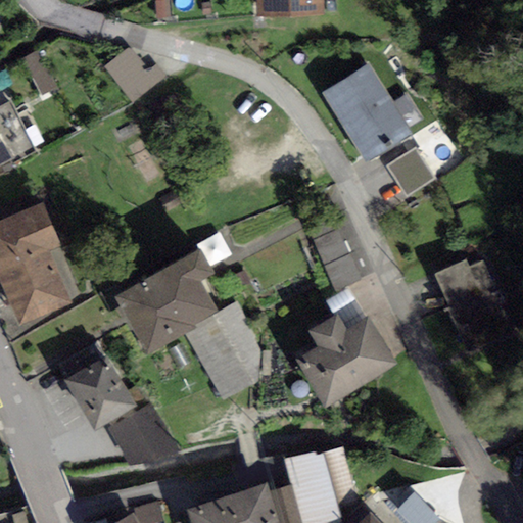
[(255,0),(256,16),(325,14),(324,0),(255,0)]
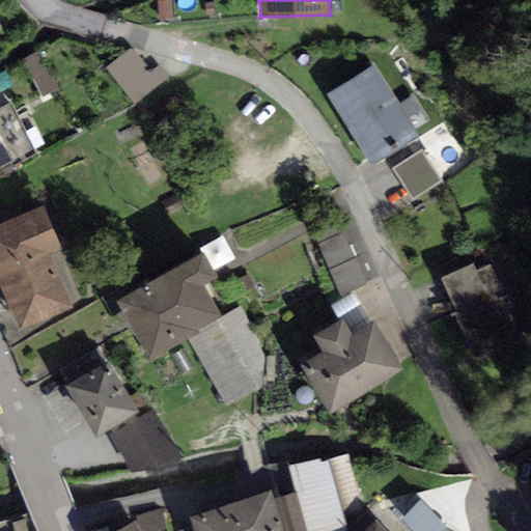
[(156,79),(135,51),(113,67),(126,84),(115,91),(134,116),(176,84),(166,71),(156,79)]
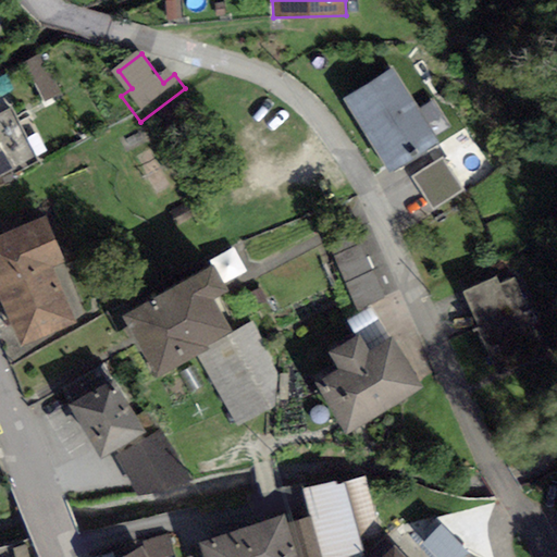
[(438,143),(392,69),(343,99),(390,173),(438,143)]
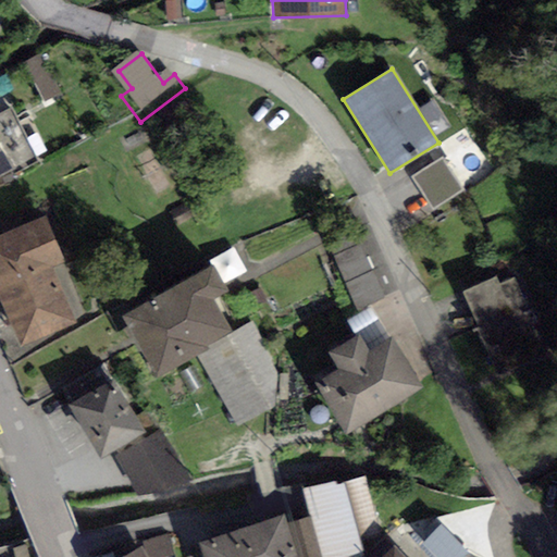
[(11,107),(0,112),(0,177),(37,160),(11,107)]
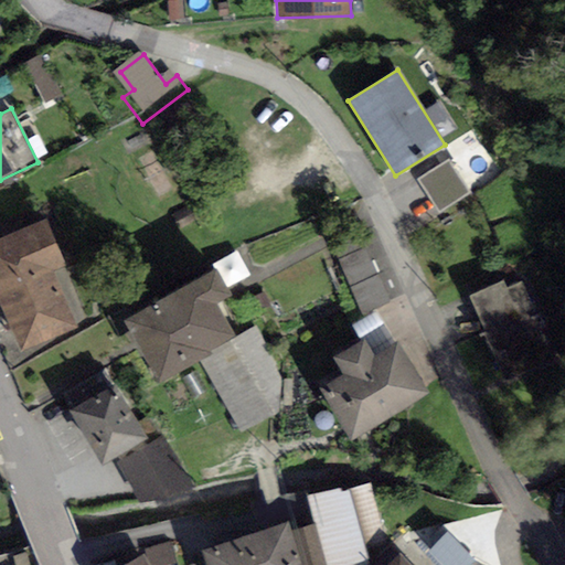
[(448,159),(417,179),(439,214),(470,194),(448,159)]
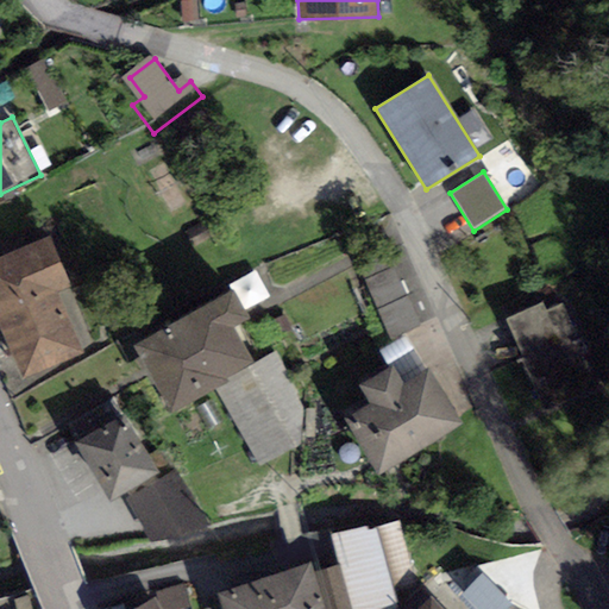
[(49,237),(0,257),(0,328),(23,380),(94,347),(68,289),(71,287),(49,237)]
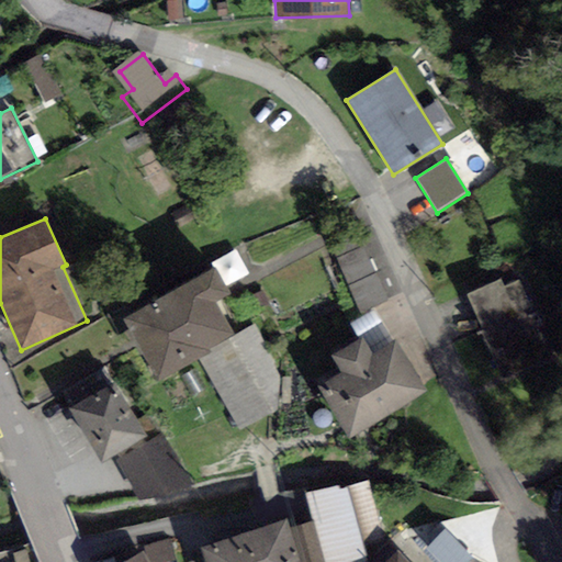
[(215,268),(123,318),(158,382),(199,360),(212,353),(210,349),(234,336),(215,302),(229,294),(215,268)]
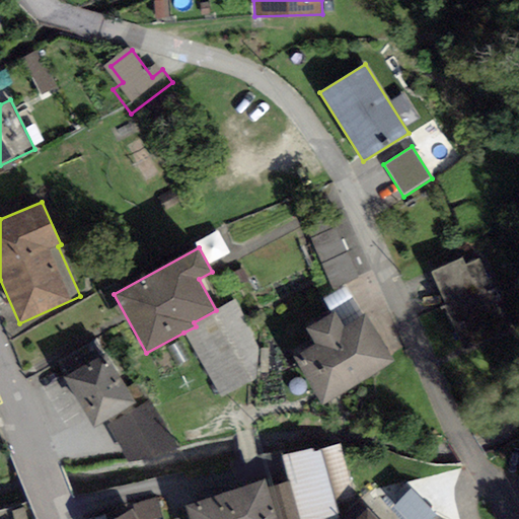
[(461,257),(430,274),(467,351),(503,334),(492,310),(502,305),(479,258),(465,266),(461,257)]
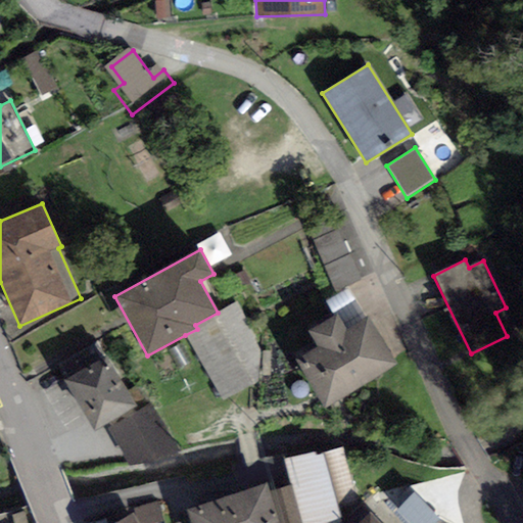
[(237,302),(218,313),(195,325),(197,329),(185,335),(223,401),(271,375),(270,351),(262,351),(237,302)]
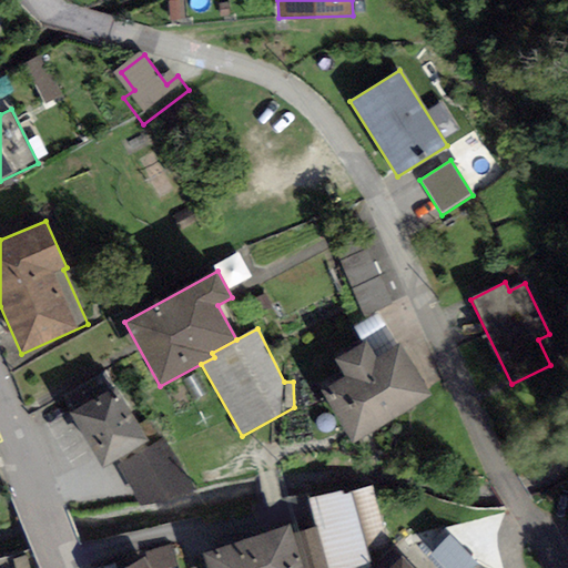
[(366,341),(334,359),(345,377),(321,392),(352,444),(430,396),(399,345),(377,358),(366,341)]
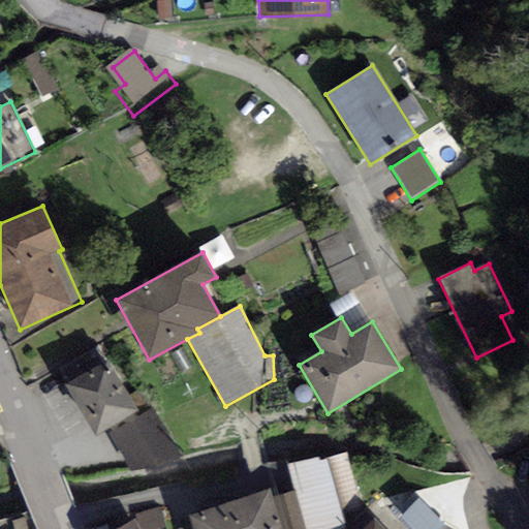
[(106,359),(64,383),(96,436),(137,410),(106,359)]
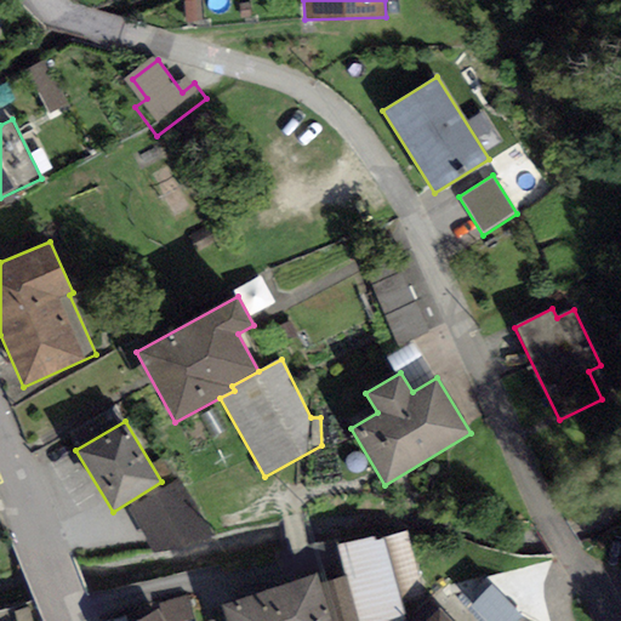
[(180,479),(127,508),(152,553),(216,543),(180,479)]
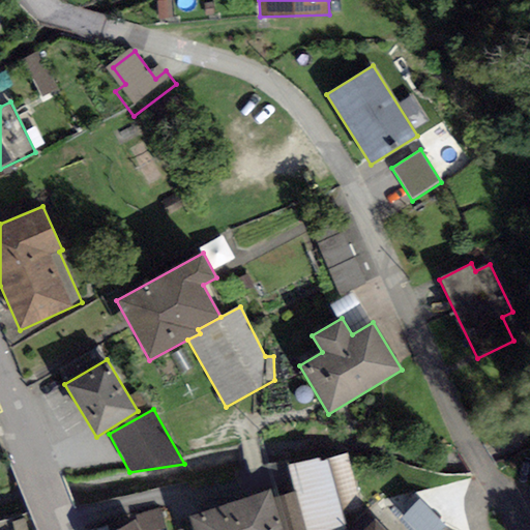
[(319,452),(287,462),(304,529),(335,529),(346,527),(345,521),(365,514),(347,449),(320,457),(319,452)]
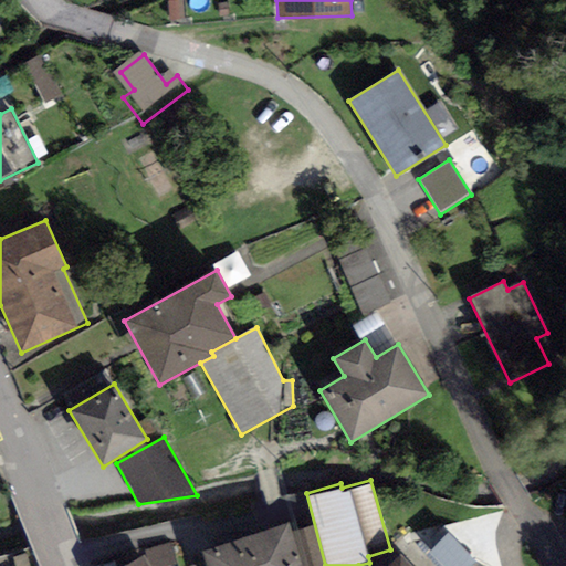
[(302,565),(289,519),(199,545),(206,565),(302,565)]
